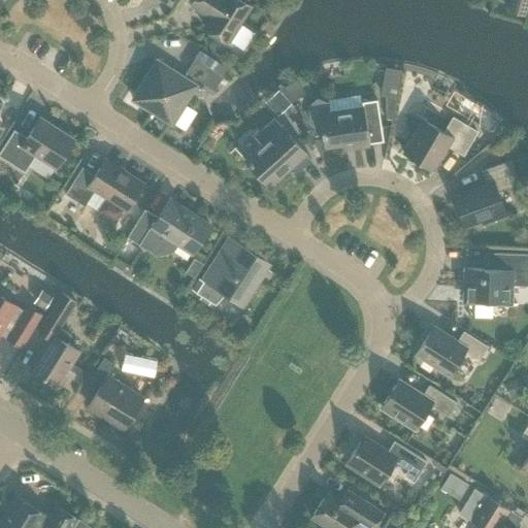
[(228,41),(251,7),(240,0),(194,0),(191,5),(203,13),(204,11),(211,15),(204,27),(228,41)]
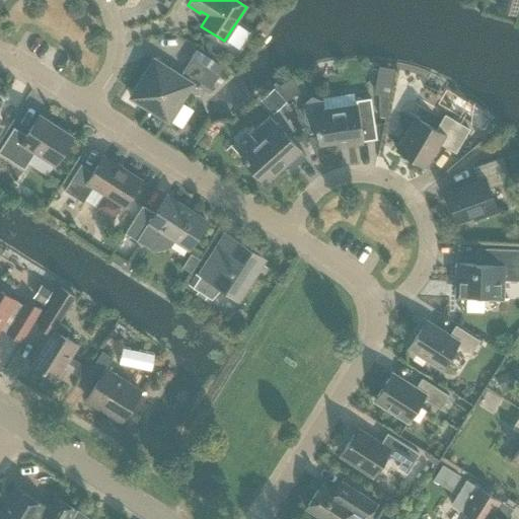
[(518,8),(518,0),(500,0),(497,11),(517,16),(518,8)]
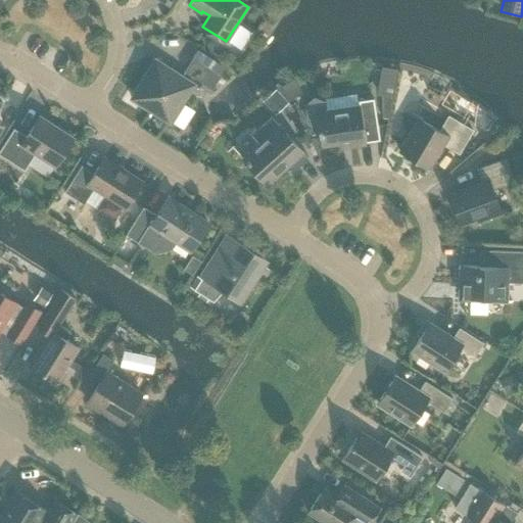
[(239,27),(227,48),(241,56),(254,35),(239,27)]
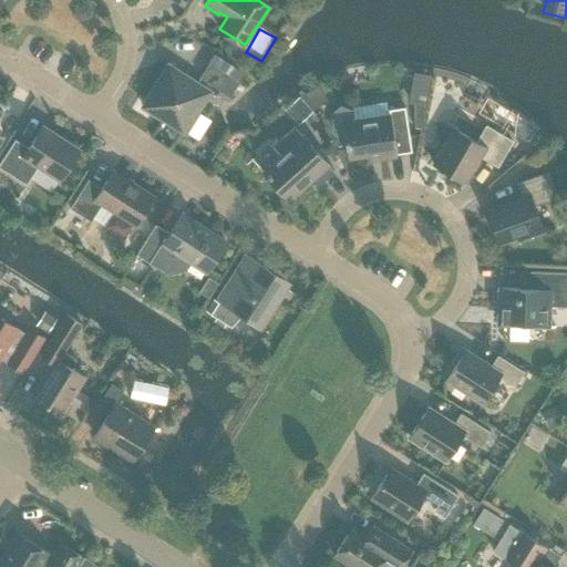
[(229,95),(244,73),(214,54),(199,76),(229,95)]
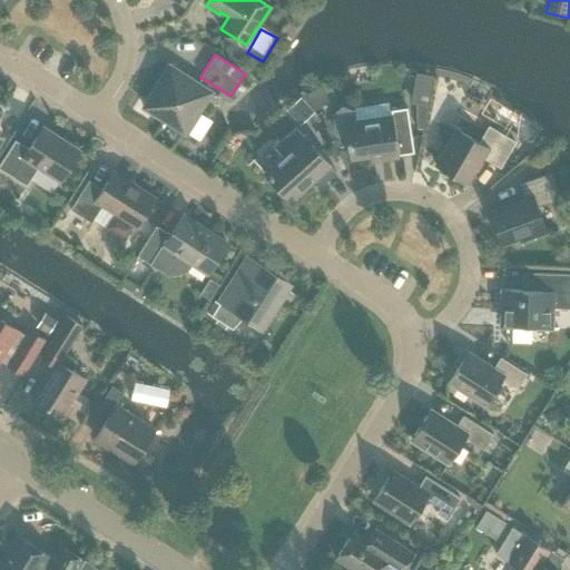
[(210,91),(170,67),(149,100),(148,99),(144,107),(155,114),(155,112),(185,131),(210,91)]
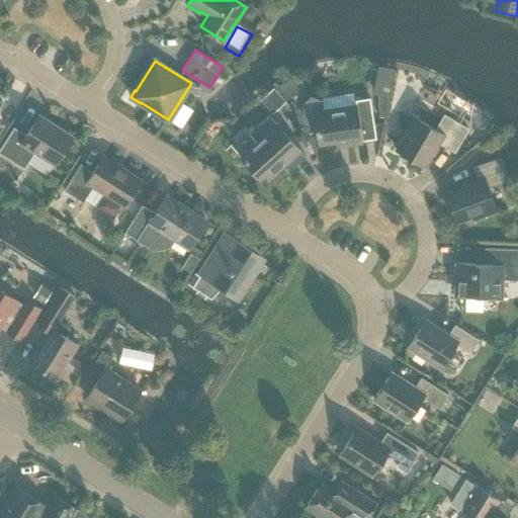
[(370,68),(370,81),(377,81),(377,98),(394,98),(393,68),(370,68)]
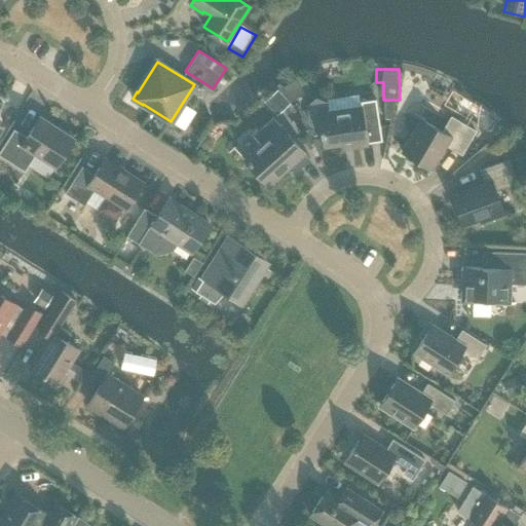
[(299,84),(277,97),(284,108),(305,96),(299,84)]
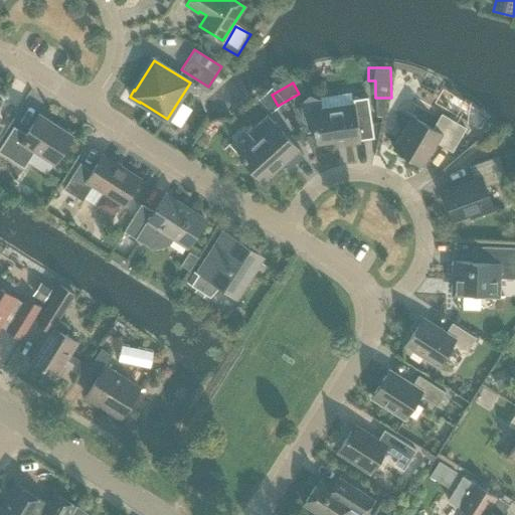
[(360,140),(374,138),(368,97),(353,100),(354,104),(321,109),(320,101),(310,97),(302,104),(304,122),(313,125),(316,143),(344,139),(345,144),(360,142),(360,140)]
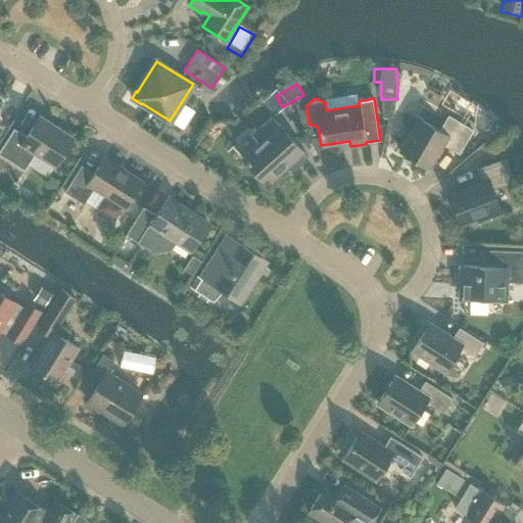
[(459,153),(472,130),(448,115),(440,130),(419,117),(399,151),(430,169),(443,144),(459,153)]
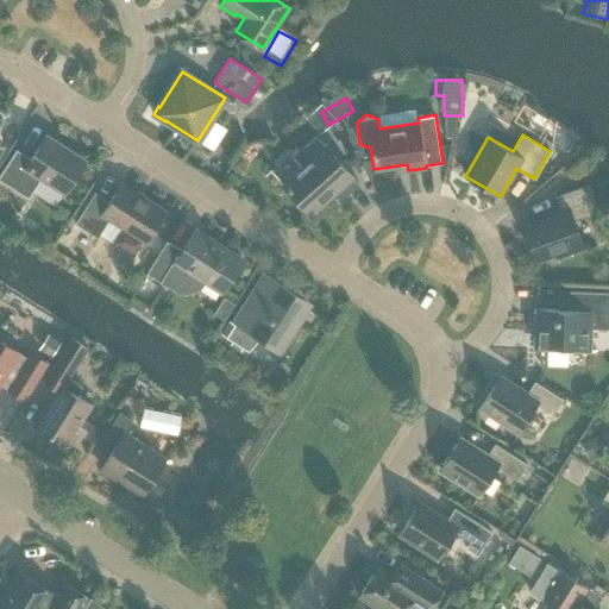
[(345,196),(359,183),(316,136),(293,157),(302,167),(282,184),(311,214),(339,189),(345,196)]
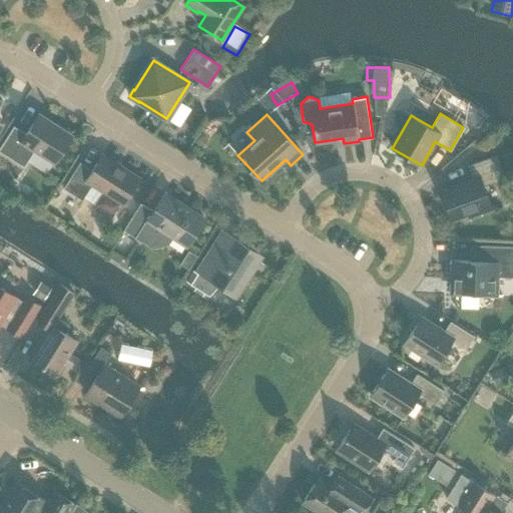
[(54,162),(71,136),(38,115),(26,134),(14,126),(0,147),(0,150),(24,166),(35,149),(54,162)]
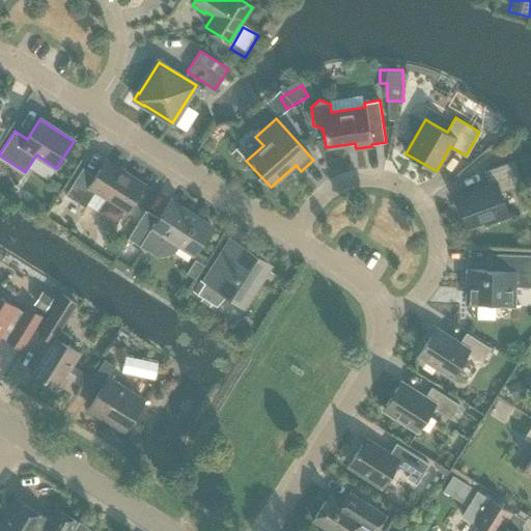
[(127,212),(144,184),(106,159),(95,176),(83,168),(66,195),(85,207),(95,191),(107,198),(98,213),(116,224),(124,210),(127,212)]
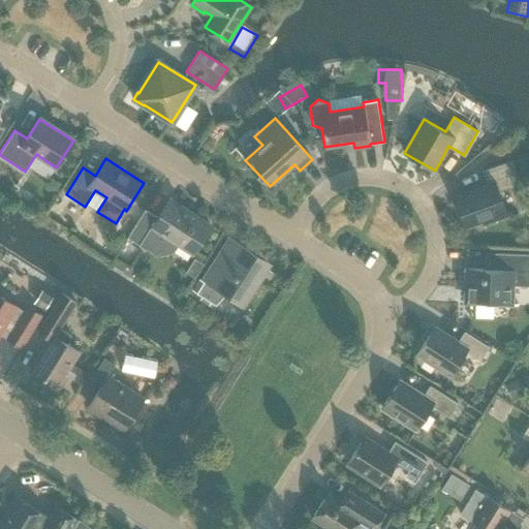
[(498,192),(521,184),(511,160),(483,170),(488,185),(455,196),(466,227),(483,221),(484,224),(507,216),(498,192)]
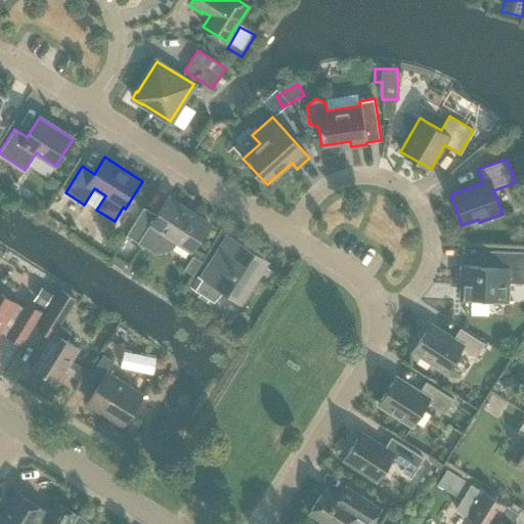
[(177,242),(190,251),(209,223),(189,211),(187,213),(166,200),(157,215),(143,207),(126,234),(139,244),(156,254),(171,251),(177,242)]
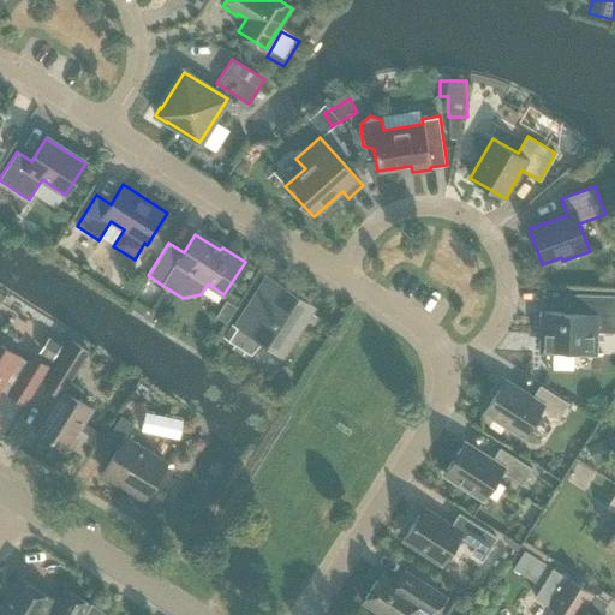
[(282,351),(308,311),(304,309),(306,304),(281,288),(279,292),(264,284),(237,327),(231,323),(222,336),(228,340),(251,354),(264,340),(282,351)]
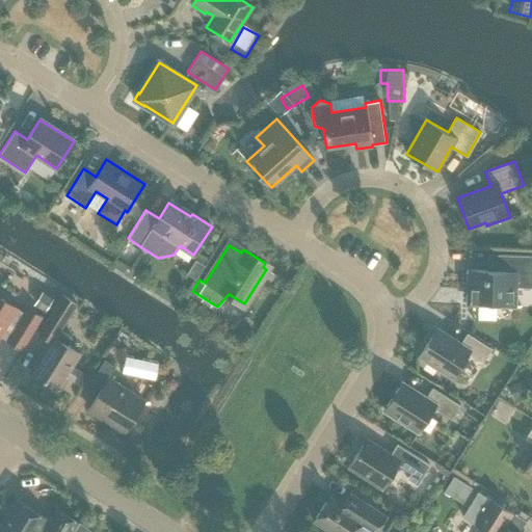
[(497,270),(470,269),(469,301),(497,302),(497,307),(514,307),(515,287),(531,287),(531,255),(498,255),(497,270)]
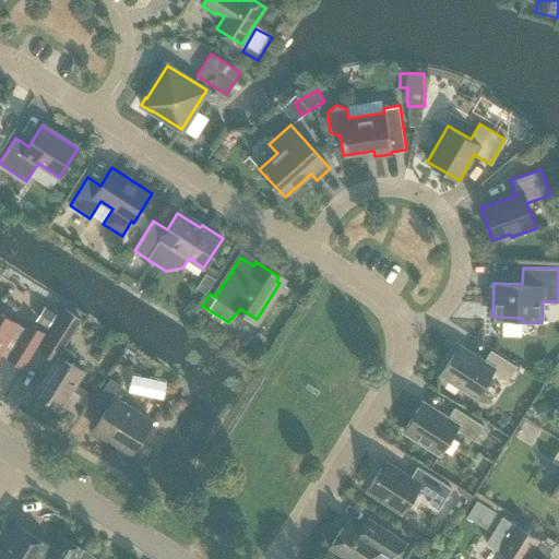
[(31,390),(61,408),(84,371),(70,363),(75,355),(62,346),(81,319),(67,309),(57,323),(40,351),(51,357),(31,390)]
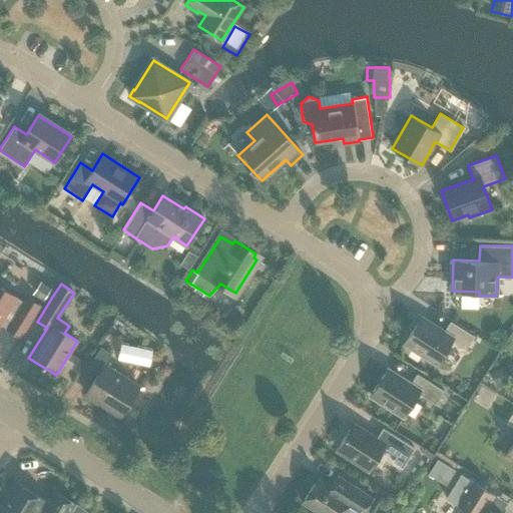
[(20,337),(40,306),(26,298),(24,302),(0,287),(0,324),(1,323),(8,328),(7,329),(20,337)]
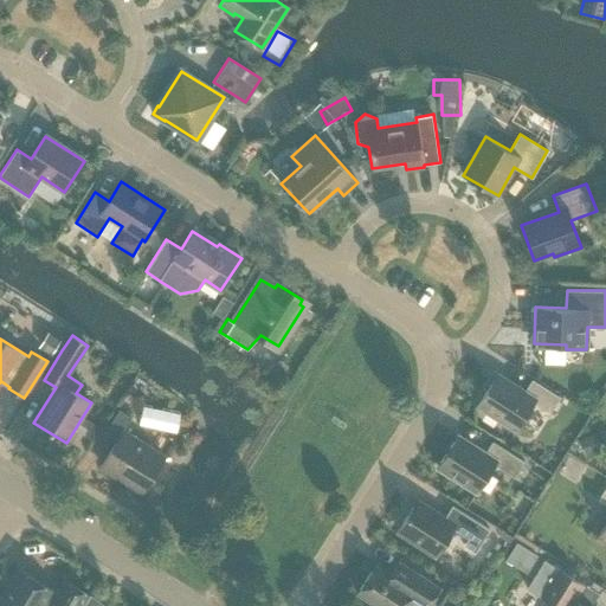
[(550,413),(560,398),(533,380),(524,393),(496,375),(477,405),(516,430),(534,403),(550,413)]
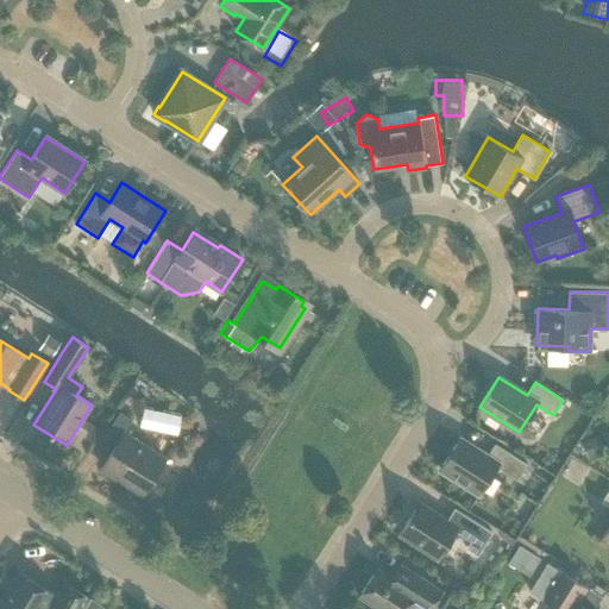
[(143,494),(164,459),(124,433),(132,420),(120,412),(105,435),(117,444),(101,468),(143,494)]
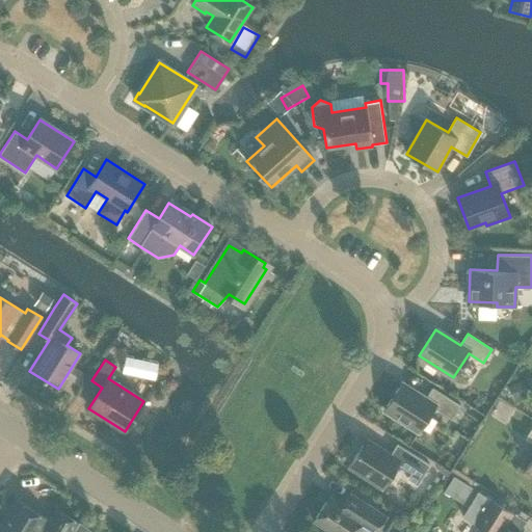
[(59,397),(75,406),(92,378),(76,369),(59,397)]
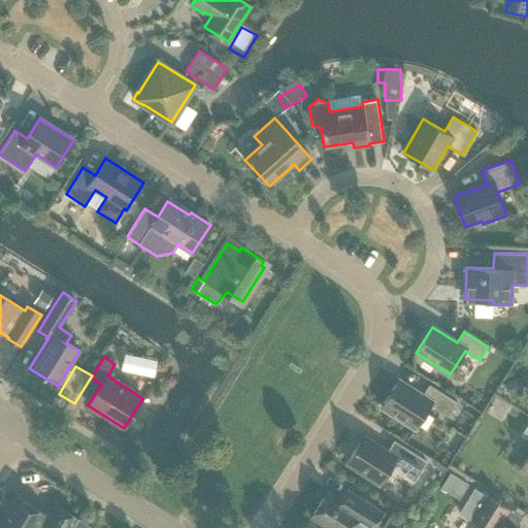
[(449,416),(457,402),(429,385),(422,396),(398,381),(382,406),(416,428),(431,404),(449,416)]
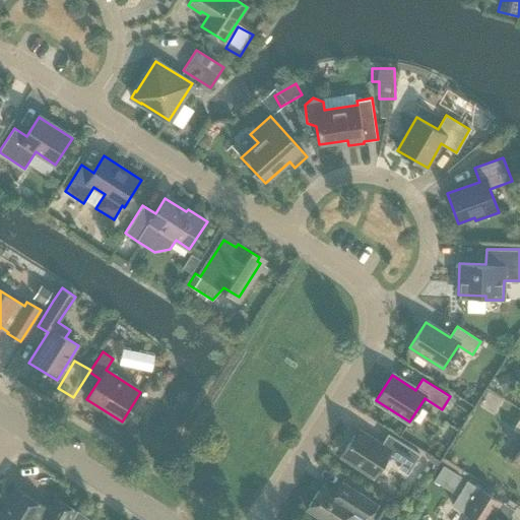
[(464,421),(474,405),(459,396),(450,412),(464,421)]
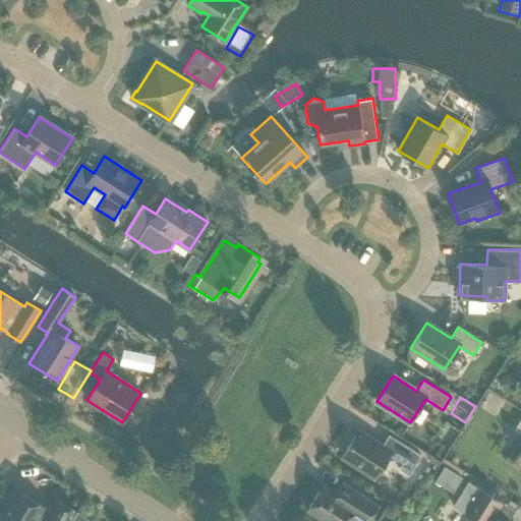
[(404,463),(413,450),(389,435),(382,446),(358,430),(342,456),(375,477),(390,454),(404,463)]
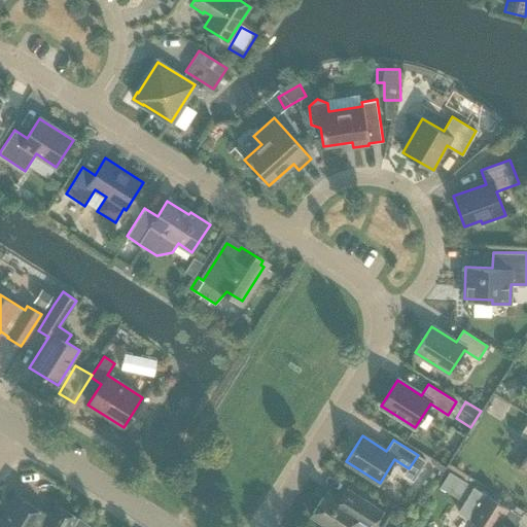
[(458,512),(482,526),(507,526),(500,522),(508,510),(473,488),(458,512)]
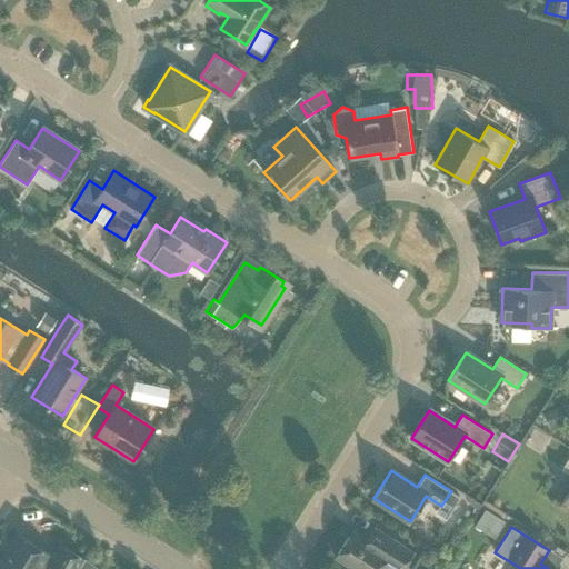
[(379,547),(352,530),(336,557),(353,568),(379,568),(385,562),(395,568),(396,568),(401,562),(405,565),(413,552),(387,535),(379,547)]
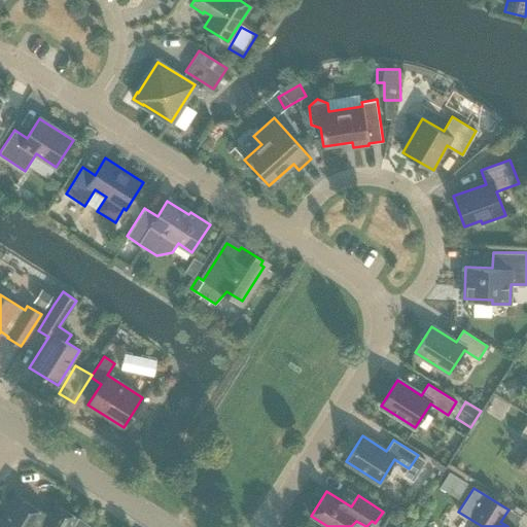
[(36,526),(45,513),(16,494),(4,512),(5,512),(0,520),(0,526),(36,526)]
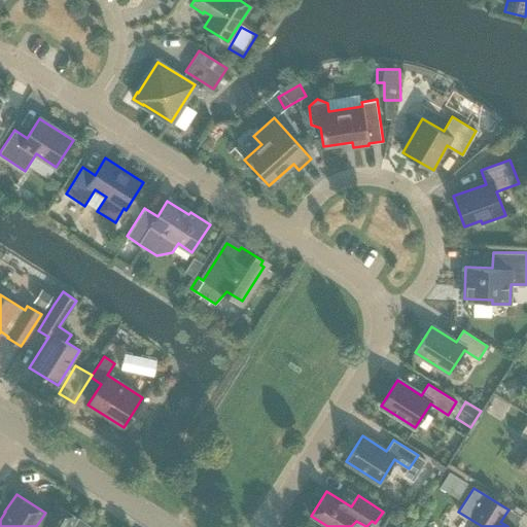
[(77,518),(57,503),(48,516),(53,518),(45,526),(70,526),(71,526),(72,526),(89,526),(90,526),(77,518)]
